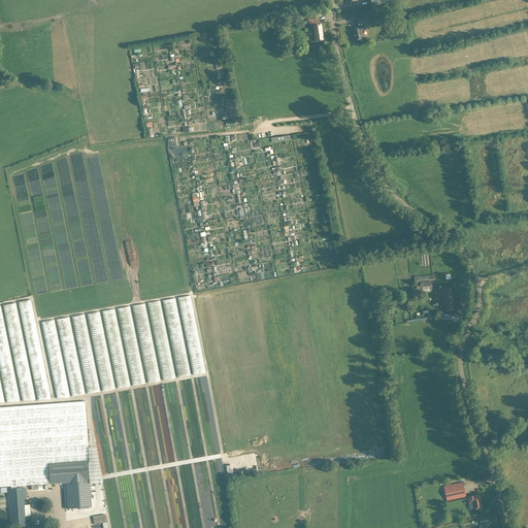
[(364,14),(361,15),(356,17),(357,24),(358,24),(358,27),(352,29),(355,40),(363,38),(361,28),(364,28),(363,23),(366,22),(365,14),(364,14)]
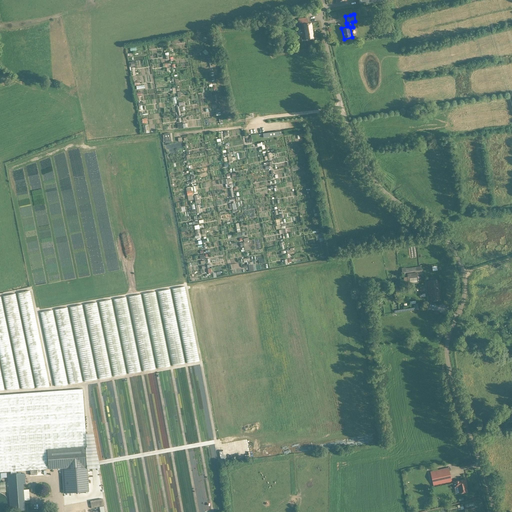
[(308,17),(303,18),(298,19),(300,30),(303,30),(304,34),(303,34),(304,40),(313,38),(312,30),(311,29),(312,29),(311,22),(308,23),(308,17)]
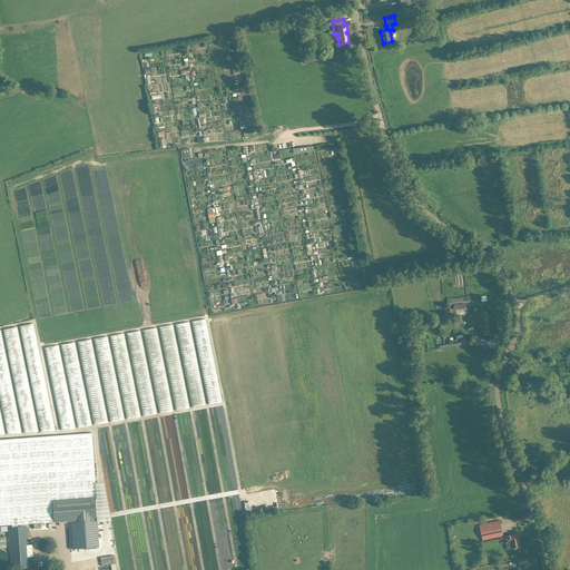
[(208,208),(210,223),(217,222),(215,212),(222,210),(222,206),(208,208)]
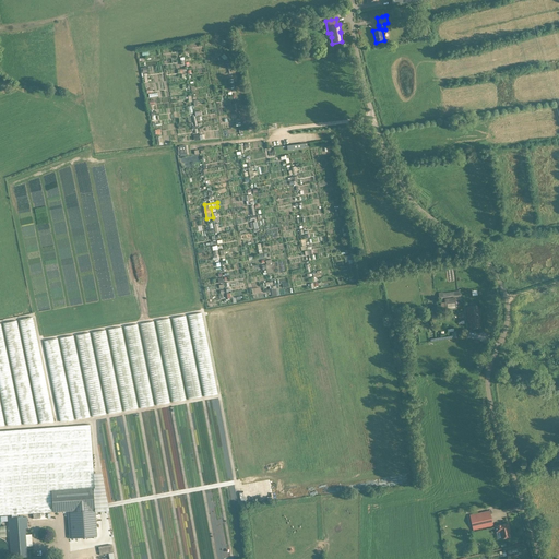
[(348,263),(354,263),(353,248),(345,249),(346,260),(348,260),(348,263)]
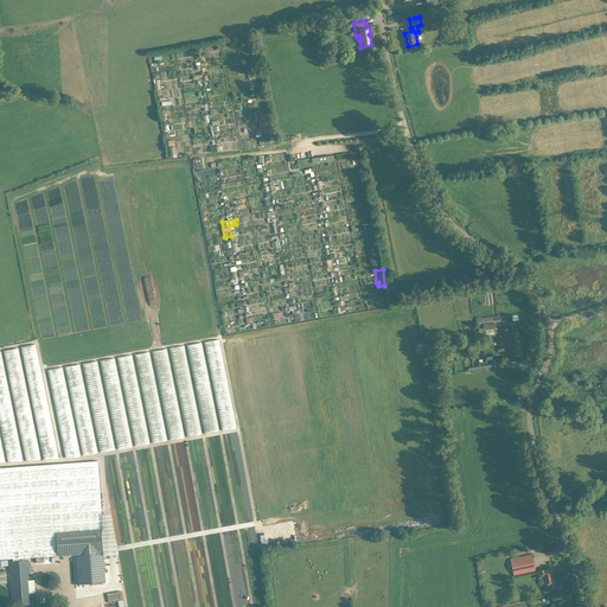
[(82,346),(69,383),(52,364),(61,457),(76,455),(74,439),(97,420),(119,417),(167,435),(155,421),(165,395),(168,436),(234,430),(222,313),(206,358),(203,325),(189,364),(185,321),(171,362),(167,327),(154,364),(153,358),(120,362),(121,372),(101,349),(103,375),(83,351),(82,346)]
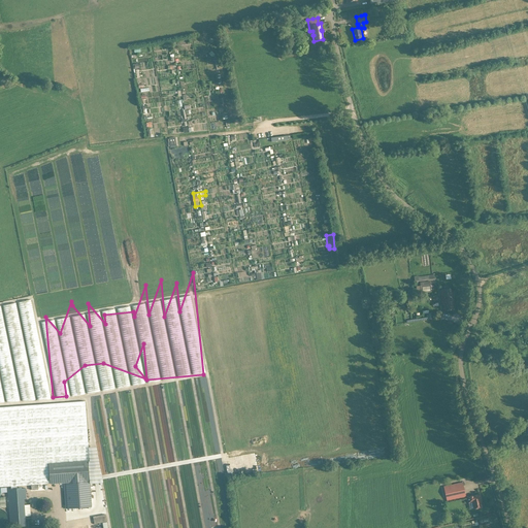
[(430,284),(420,286),(420,287),(421,293),(421,294),(431,293),(430,285),(430,284)]
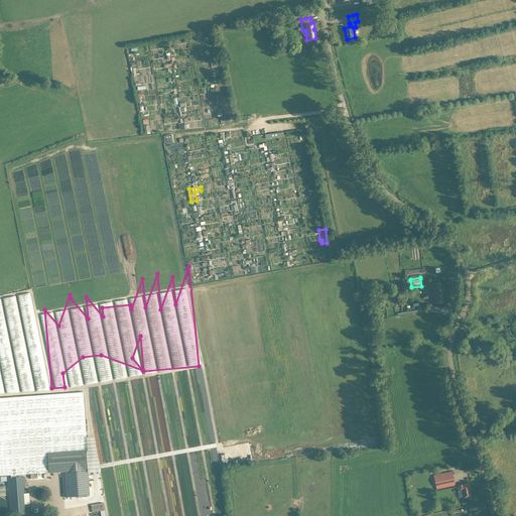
[(434,298),(434,304),(442,303),(440,282),(430,283),(432,298),(434,298)]
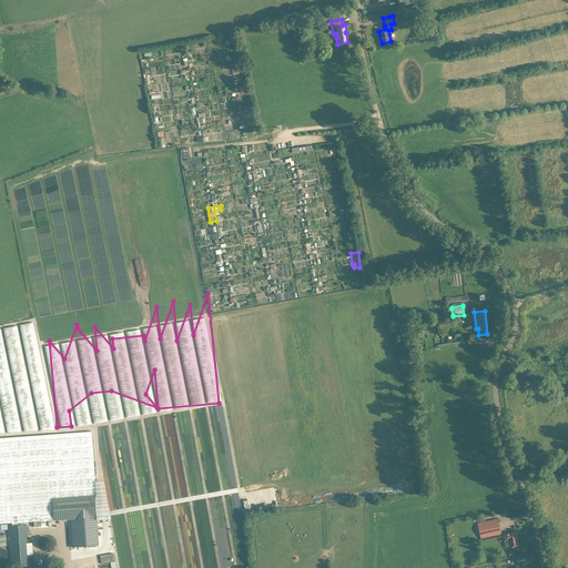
[(0,412),(17,422),(23,421),(9,399),(24,408),(20,382),(26,391),(24,392),(41,416),(42,424),(52,423),(34,315),(21,337),(18,317),(6,337),(0,334),(0,412)]
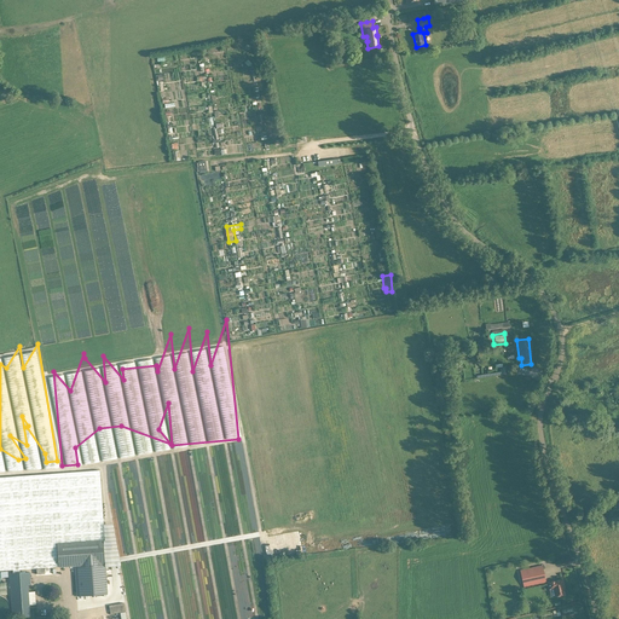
[(10,573),(12,618),(30,617),(29,608),(29,607),(29,606),(36,605),(35,591),(29,593),(28,586),(24,586),(24,585),(32,584),(30,572),(19,573),(19,570),(75,566),(77,596),(108,594),(105,563),(104,541),(105,539),(99,470),(0,476),(0,571),(13,570),(13,573),(10,573)]
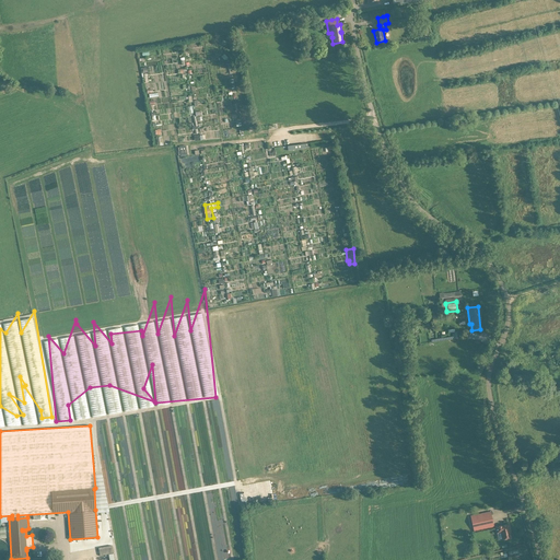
[(470,515),(474,531),(494,526),(491,511),(470,515)]
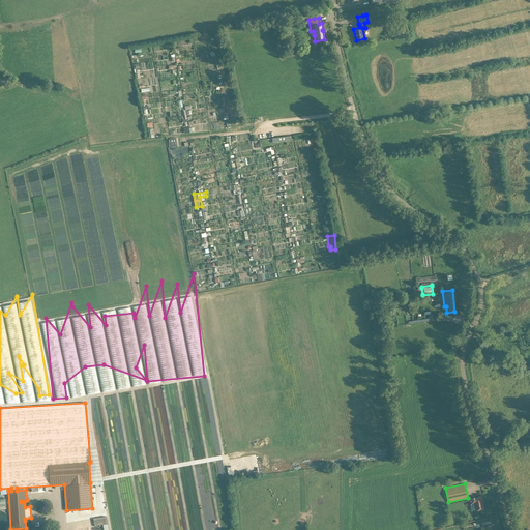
[(481,496),(476,497),(469,498),(471,504),(475,503),(476,510),(478,509),(479,510),(483,509),(483,508),(482,503),(481,500),(482,500),(481,496)]
